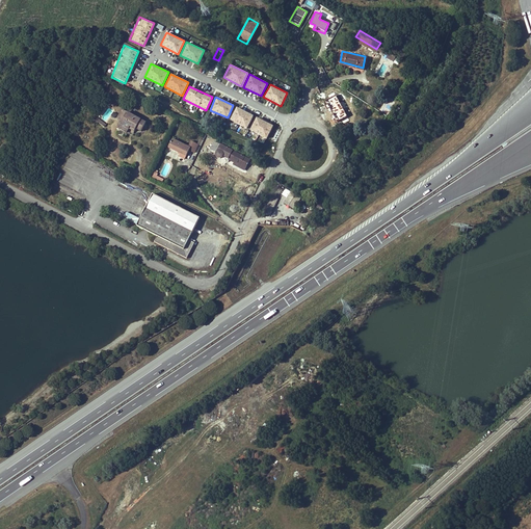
[(145,120),(122,107),(116,114),(123,118),(118,127),(126,130),(128,127),(134,130),(136,126),(140,128),(145,120)]
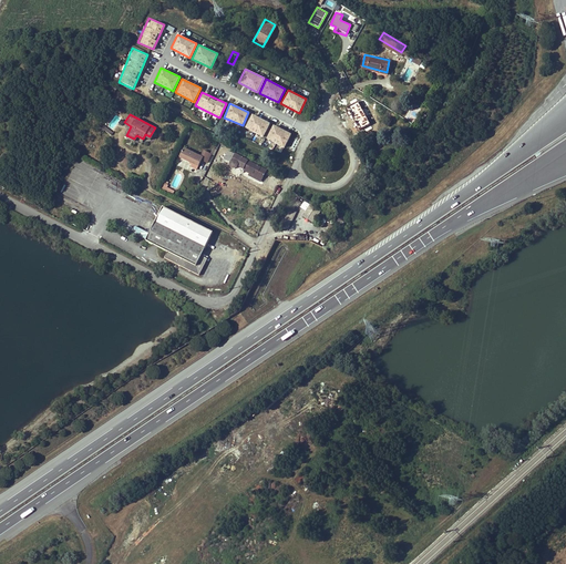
[(250,114),(245,130),(265,136),(269,121),(250,114)]
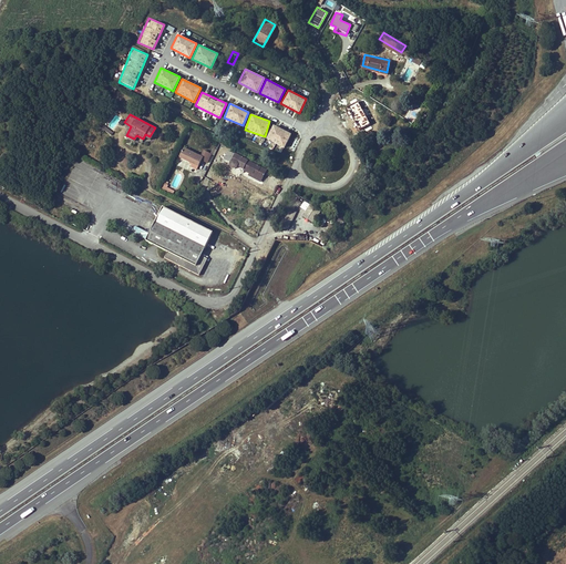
[(111,133),(113,130),(103,122),(99,127),(101,130),(103,127),(111,133)]
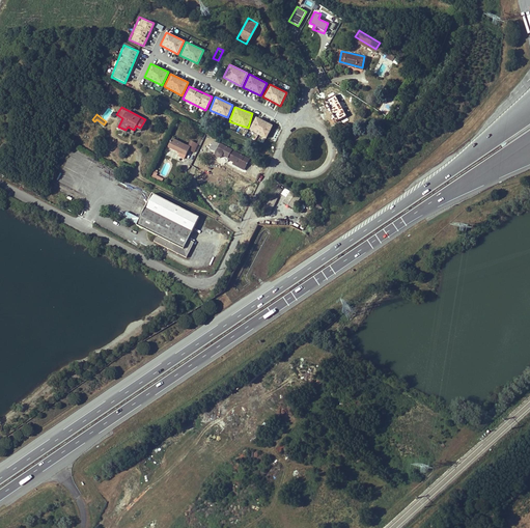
[(254,117),(249,131),(267,138),(273,124),(254,117)]
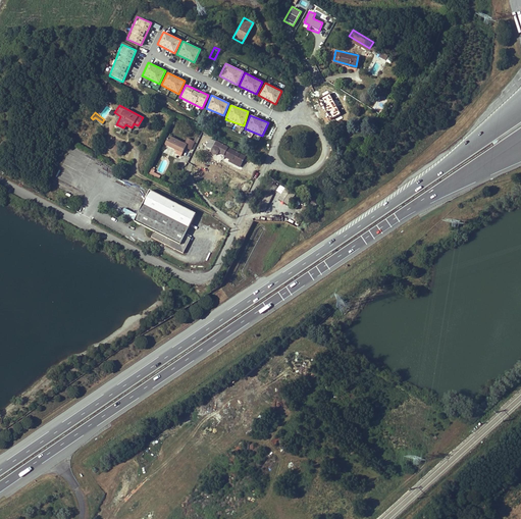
[(186,142),(184,141),(168,134),(164,142),(176,148),(181,150),(185,145),(186,142)]
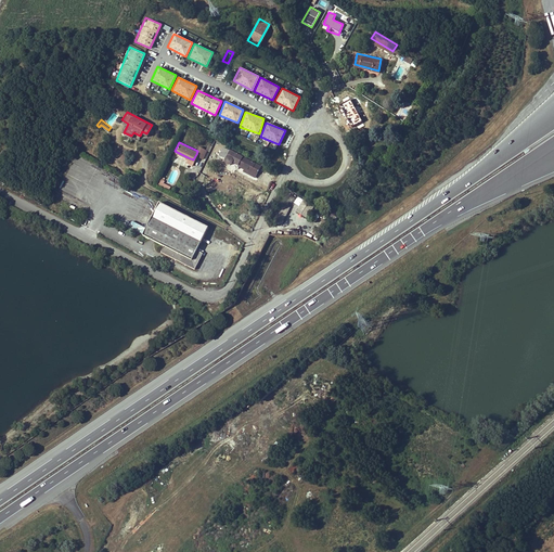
[(198,144),(195,150),(197,151),(196,154),(202,156),(206,148),(198,144)]
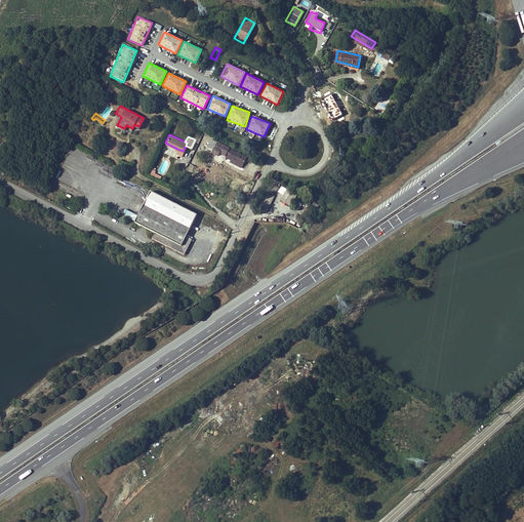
[(225,156),(240,164),(244,157),(247,159),(250,155),(225,141),(223,144),(210,136),(206,145),(212,148),(212,152),(215,154),(218,153),(219,152),(225,154),(224,155),(225,156)]
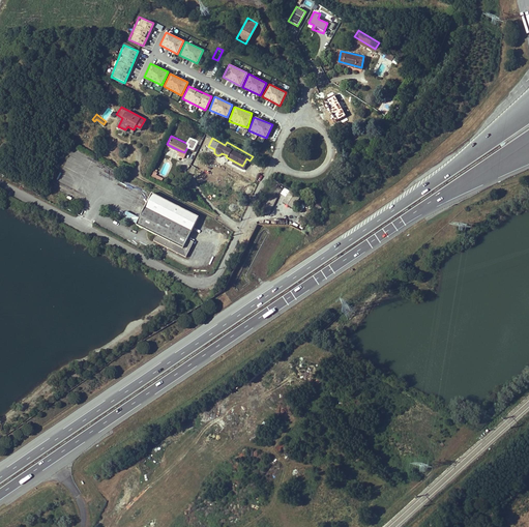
[(122,153),(128,156),(131,149),(125,146),(122,153)]
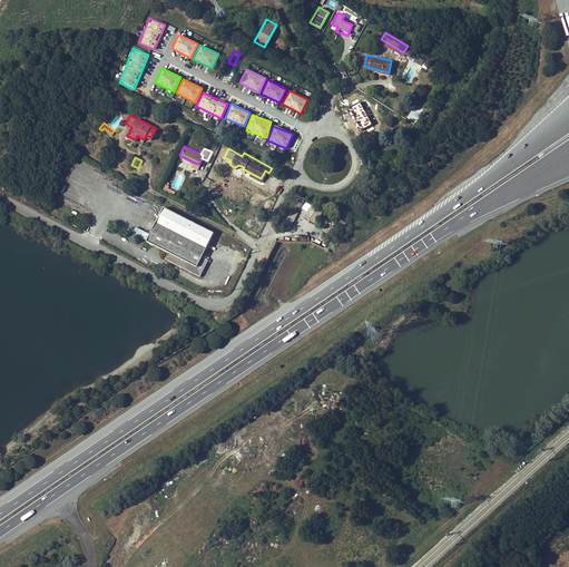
[(258,182),(261,178),(244,169),(243,173),(258,182)]
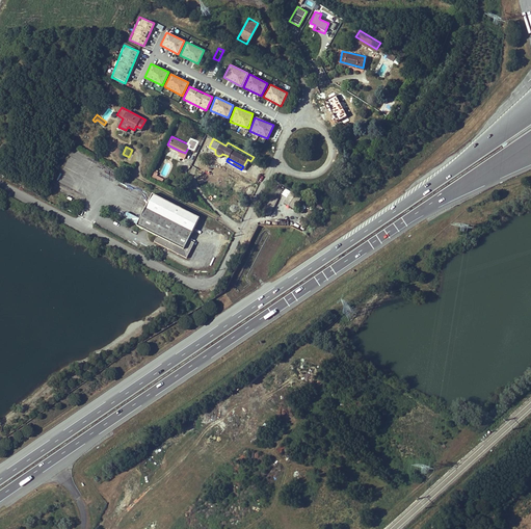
[(151,175),(161,180),(163,177),(156,173),(157,170),(154,169),(151,175)]
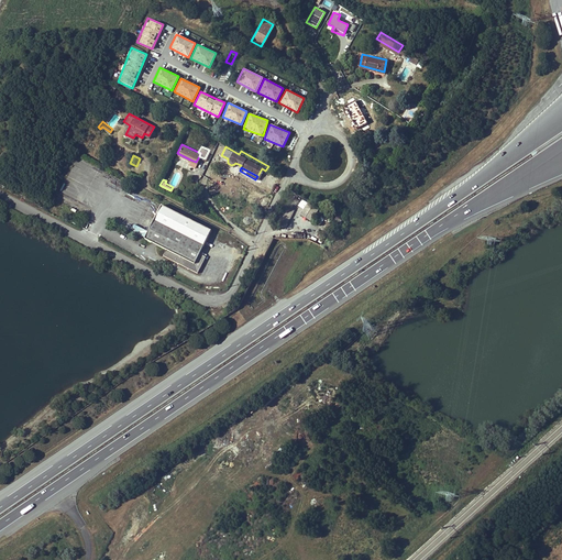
[(310,217),(317,206),(300,196),(296,202),(302,206),(299,210),(310,217)]
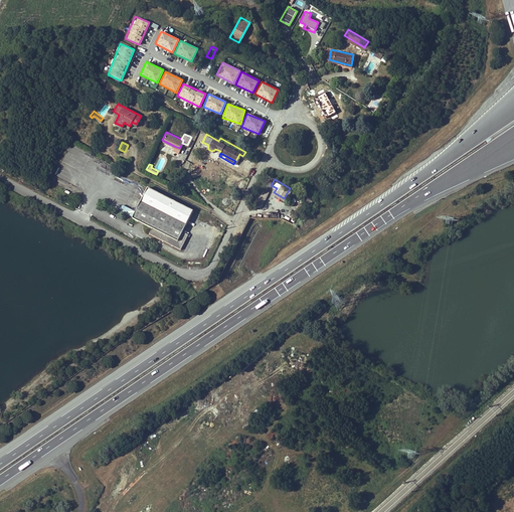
[(194,209),(150,185),(142,199),(186,222),(194,209)]
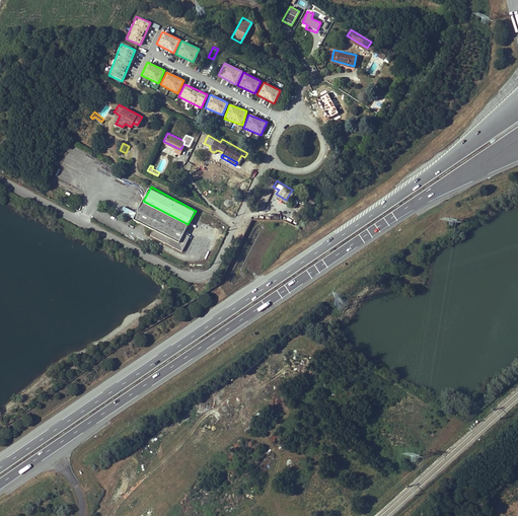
[(255,202),(263,206),(271,191),(264,187),(255,202)]
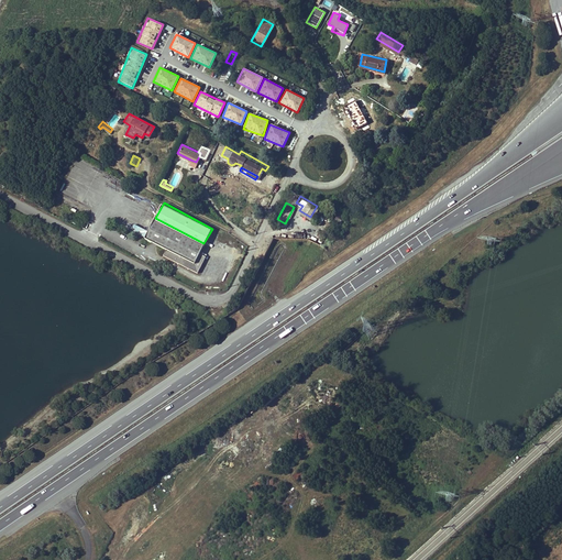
[(153,223),(201,249),(204,243),(155,218),(153,223)]
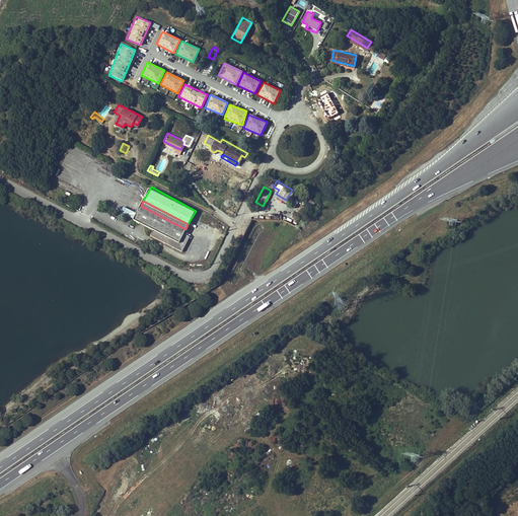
[(183,232),(186,229),(141,206),(134,217),(153,227),(150,232),(167,241),(181,249),(190,235),(183,232)]
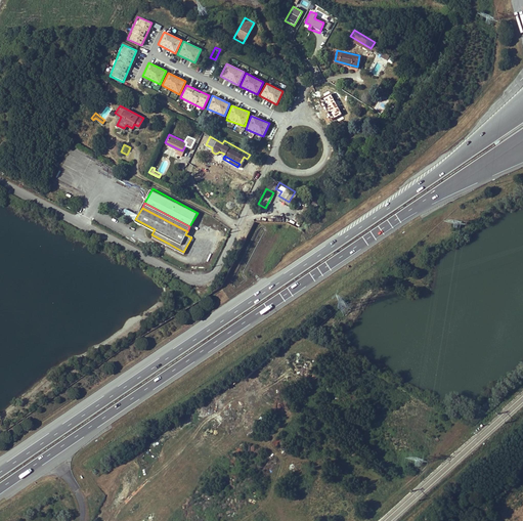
[(262,411),(256,419),(260,422),(266,415),(262,411)]
